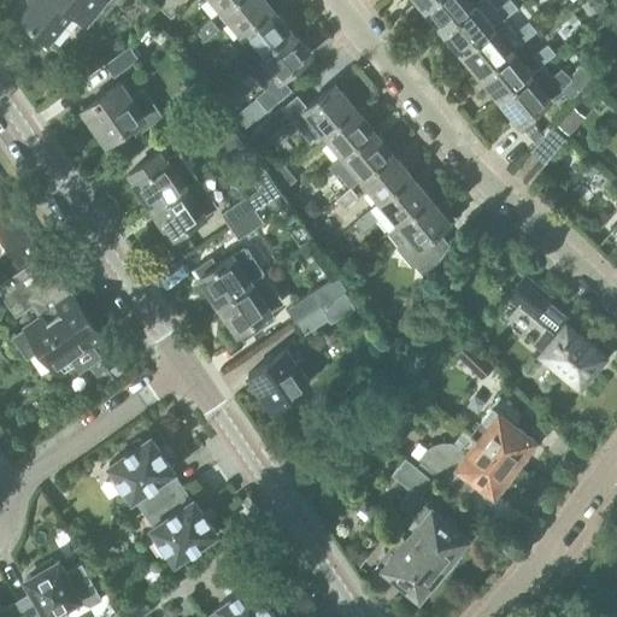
[(25,0),(15,13),(46,41),(71,12),(81,19),(97,0),(25,0)]
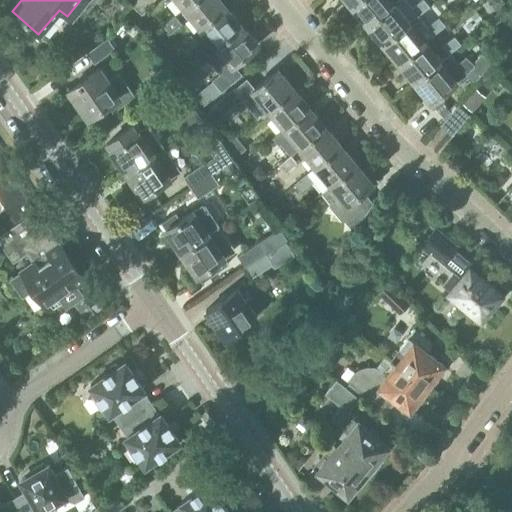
[(137,0),(132,6),(142,14),(153,0),(137,0)]
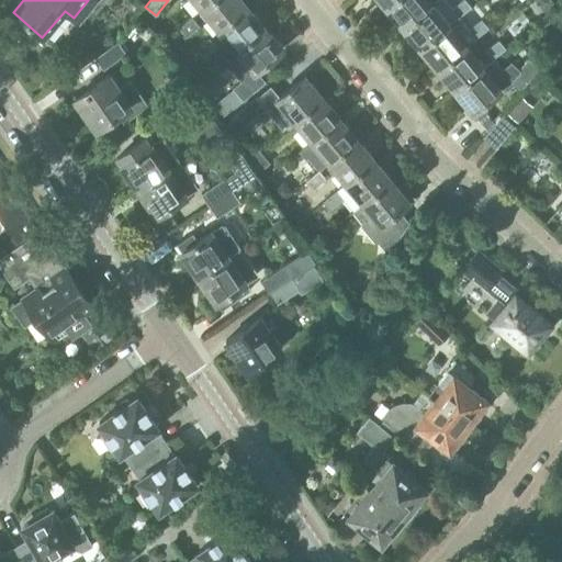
[(193,0),(202,9),(213,0),(193,0)]
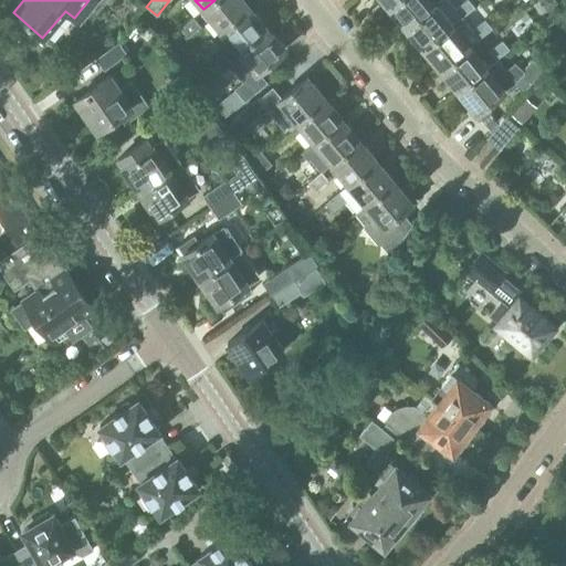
[(249,6),(243,0),(215,0),(203,9),(220,30),(249,6)]
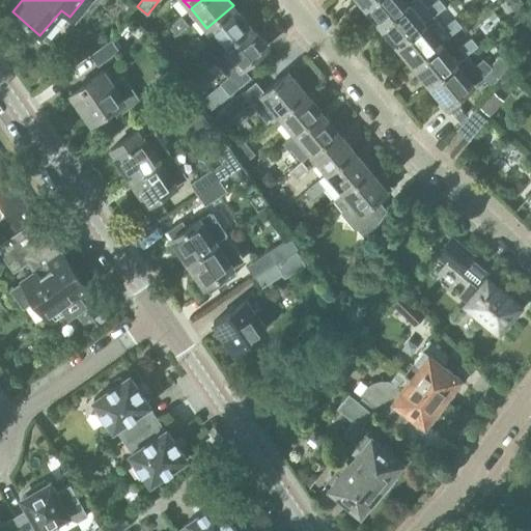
[(408,3),(404,0),(370,0),(364,5),(381,25),(408,3)]
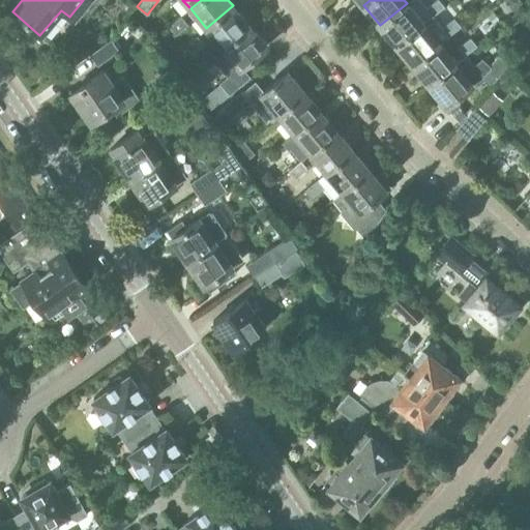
[(396,45),(433,16),(444,6),(439,0),(435,0),(427,7),(420,0),(411,0),(407,4),(407,3),(380,25),(396,45)]
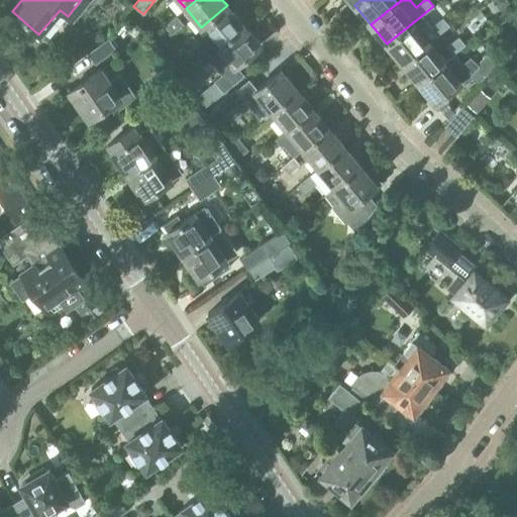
[(499,0),(507,9),(513,5),(508,0),(499,0)]
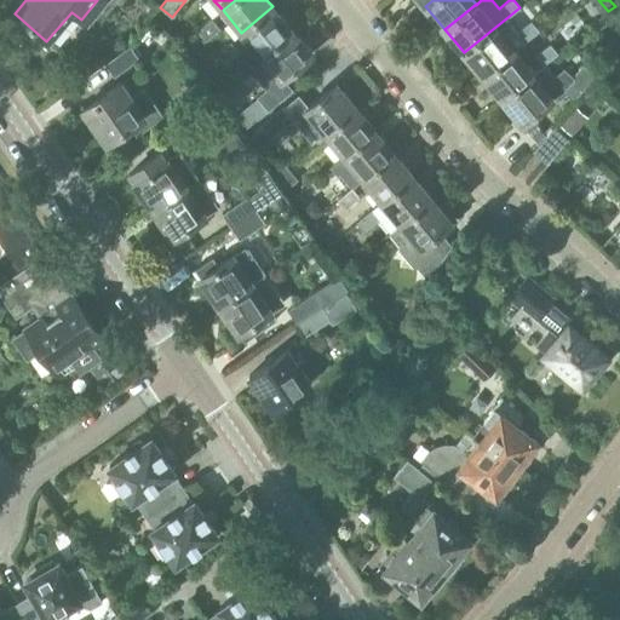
[(273,6),(241,33),(260,56),(292,29),(273,6)]
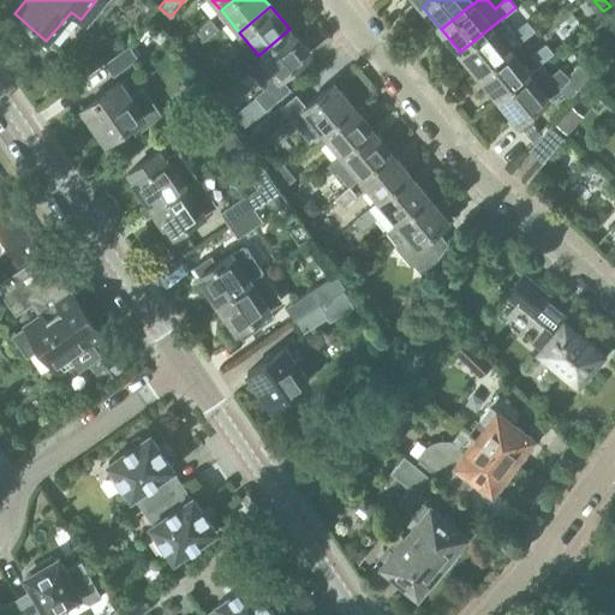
[(202,41),(218,28),(210,18),(195,31),(202,41)]
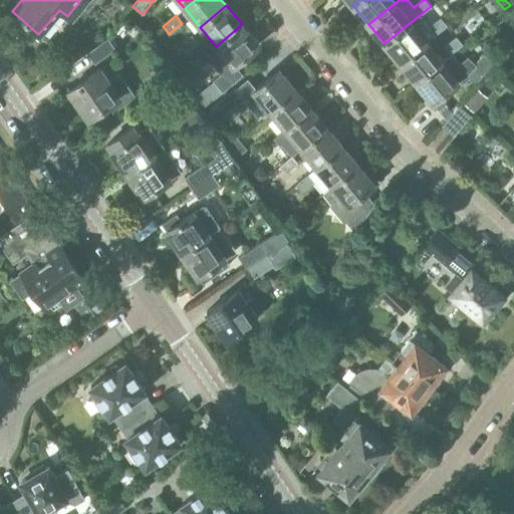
[(384,43),(400,62),(446,24),(441,17),(429,26),(420,15),(384,43)]
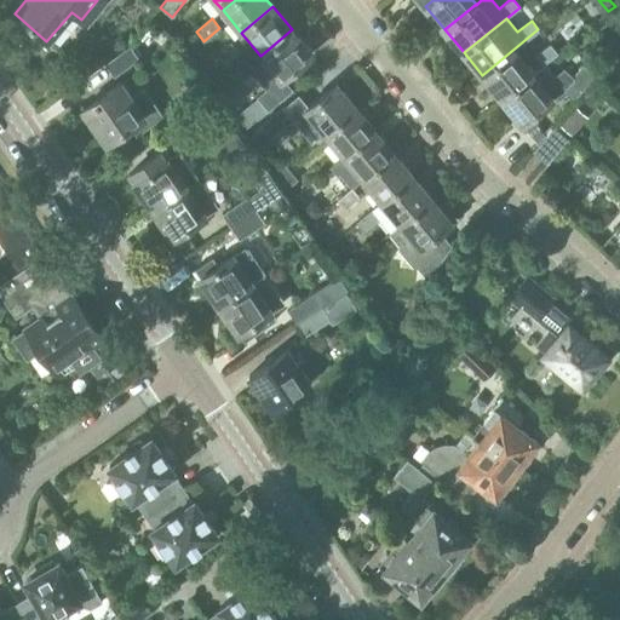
[(619,23),(603,36),(614,50),(619,44),(619,23)]
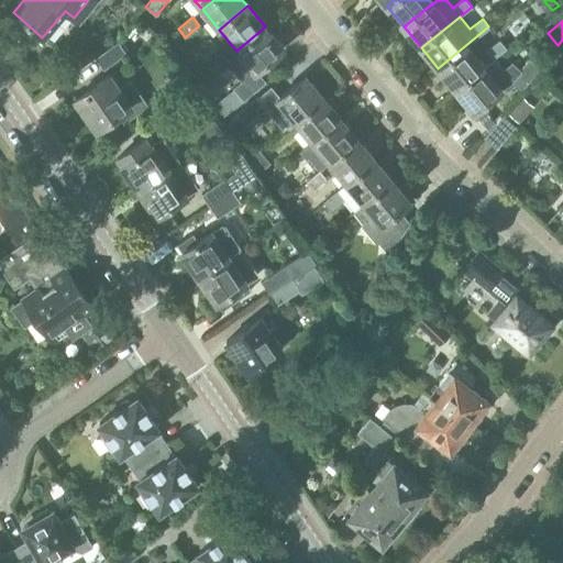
[(242,81),(225,96),(214,106),(223,117),(231,108),(232,109),(266,81),(256,70),(283,48),(265,26),(236,51),(224,61),(242,81)]
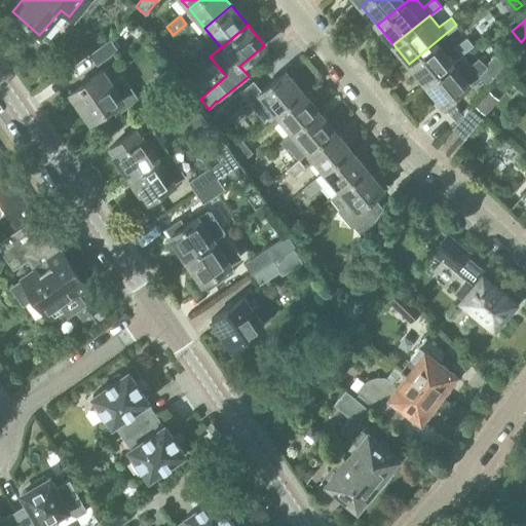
[(457,25),(409,64),(425,83),(452,62),(437,43),(457,26),(457,25)]
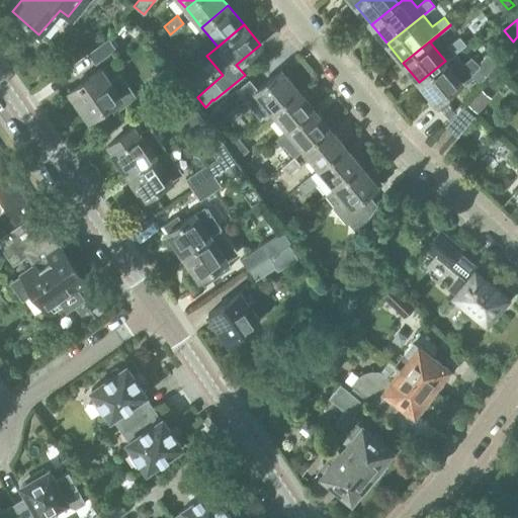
[(188,53),(199,42),(192,34),(181,45),(188,53)]
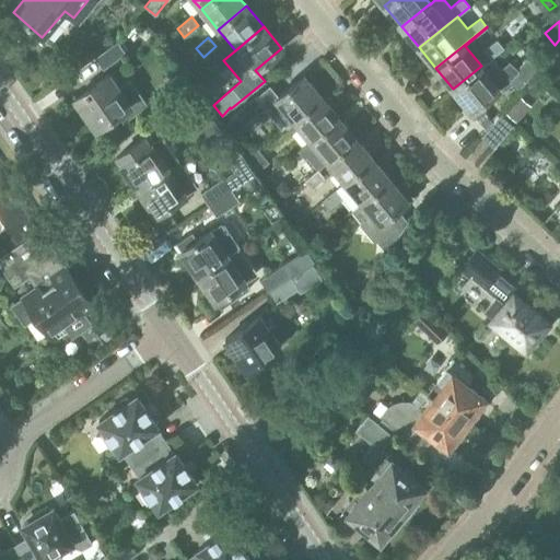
[(485,49),(491,58),(503,47),(497,39),(485,49)]
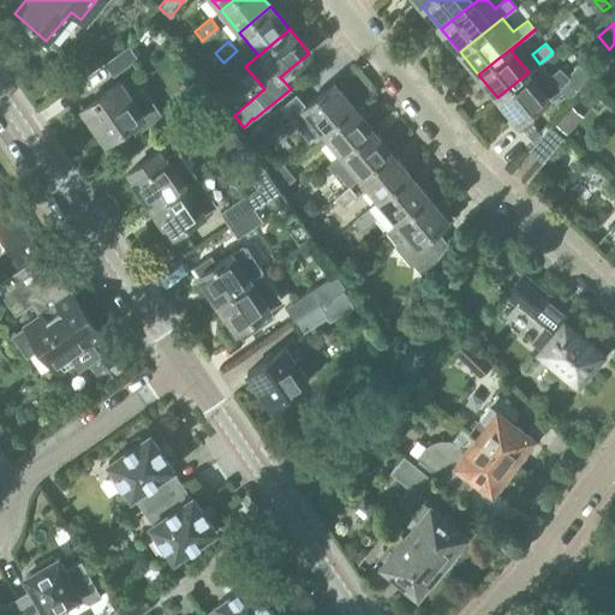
[(129,46),(103,65),(113,78),(138,59),(129,46)]
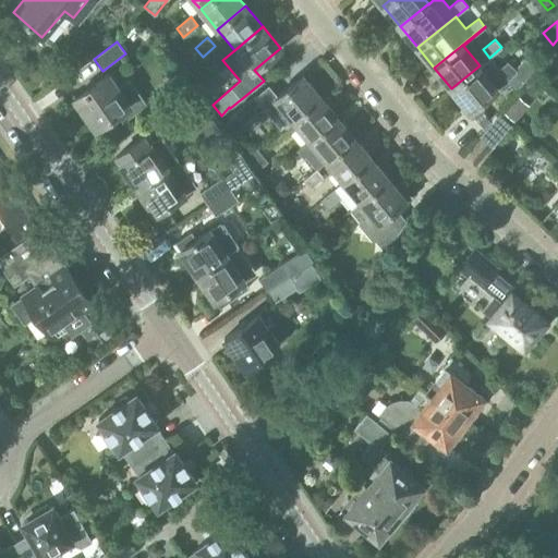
[(507,79),(518,87),(534,65),(523,58),(516,68),(507,79)]
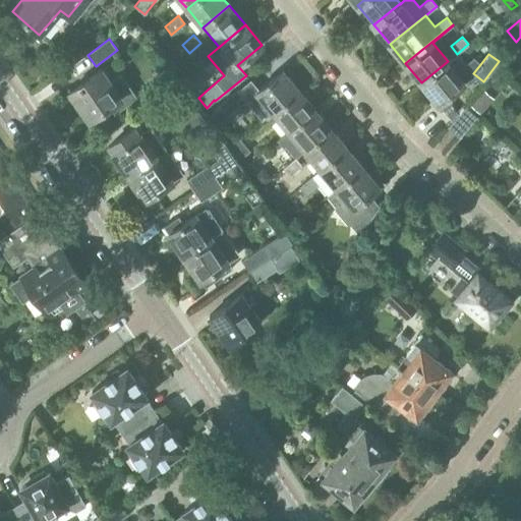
[(445,96),(464,80),(473,73),(481,63),(473,56),(456,71),(448,61),(421,82),(454,121),(460,114),(445,96)]
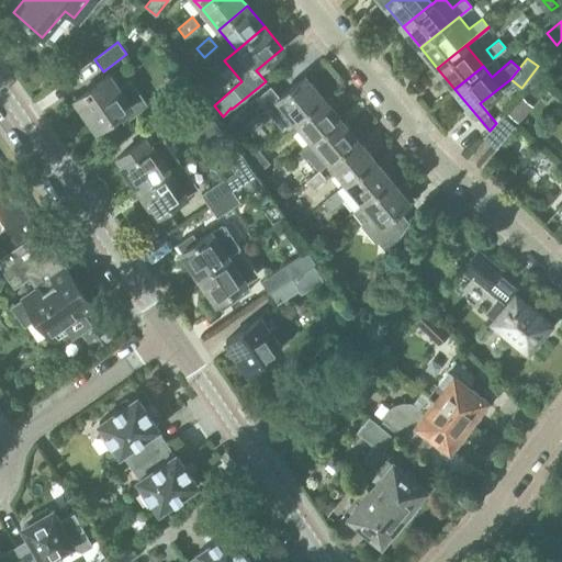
[(131,79),(117,87),(109,74),(72,99),(83,114),(89,111),(99,126),(117,114),(123,122),(148,105),(131,79)]
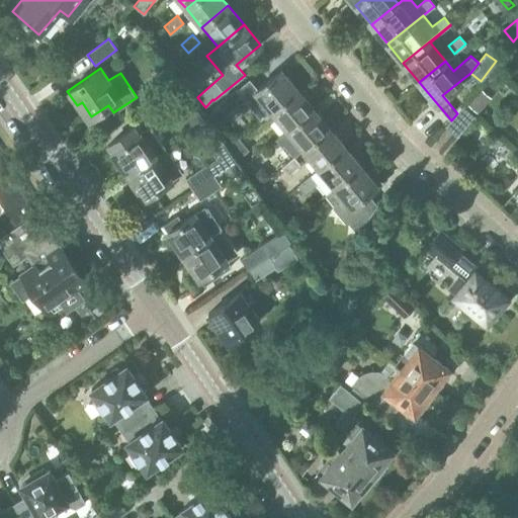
[(296,88),(280,68),(247,95),(248,96),(244,100),(260,118),(271,109),(296,88)]
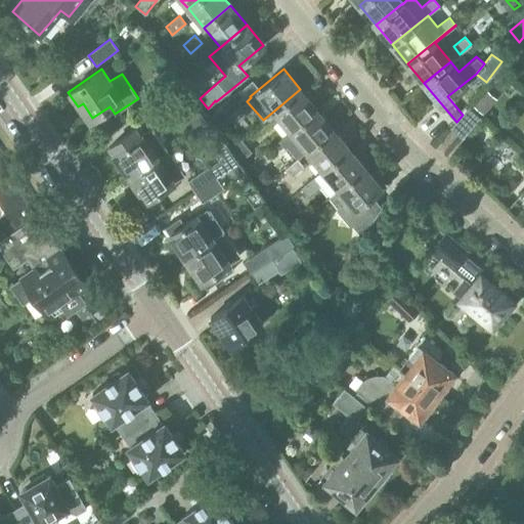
[(250,96),(243,87),(220,106),(228,117),(247,101),(251,97),(250,96)]
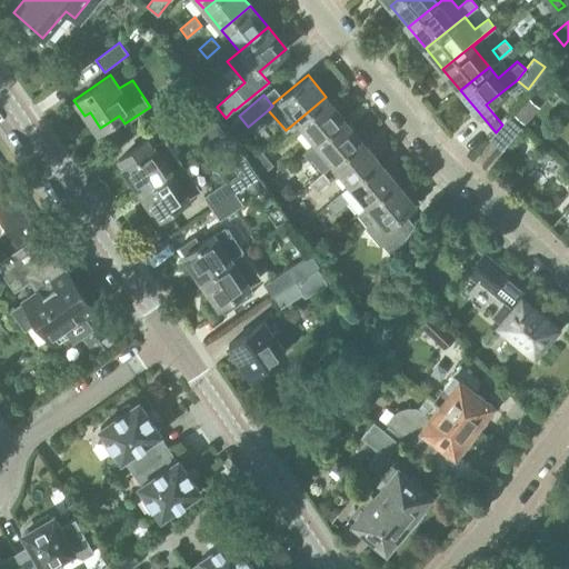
[(343,118),(326,97),(298,120),(316,141),(343,118)]
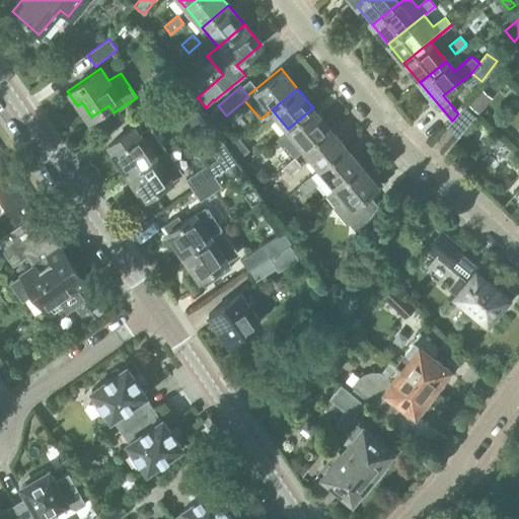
[(478,113),(492,96),(483,88),(469,104),(478,113)]
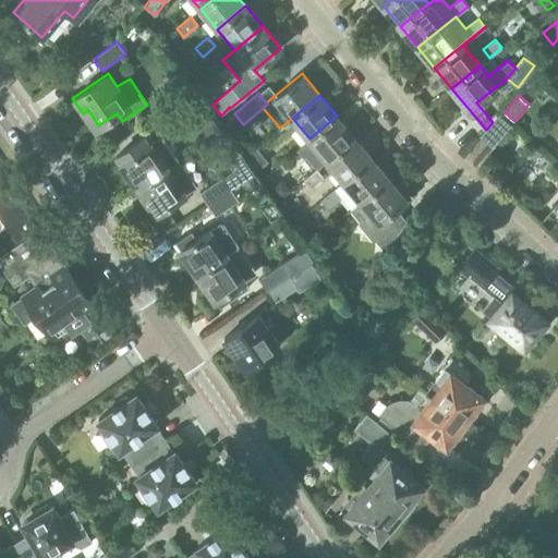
[(478,137),(492,149),(511,126),(498,114),(493,122),(486,130),(478,137)]
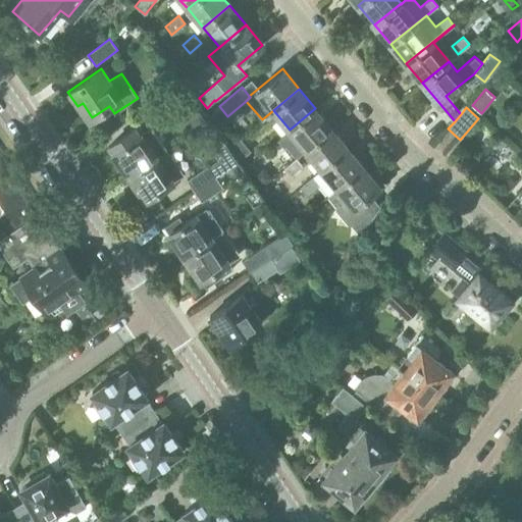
[(315,108),(290,129),(278,141),(283,147),(285,146),(296,157),(305,149),(331,127),(315,108)]
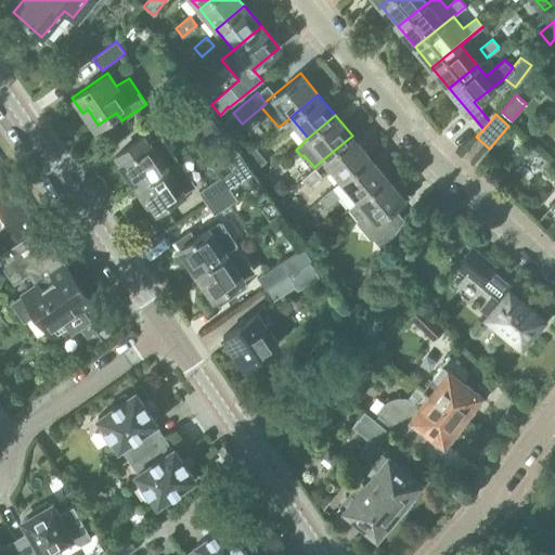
[(123,149),(114,155),(118,162),(120,164),(118,165),(134,188),(165,166),(166,168),(177,160),(168,147),(158,134),(149,141),(143,134),(123,149)]
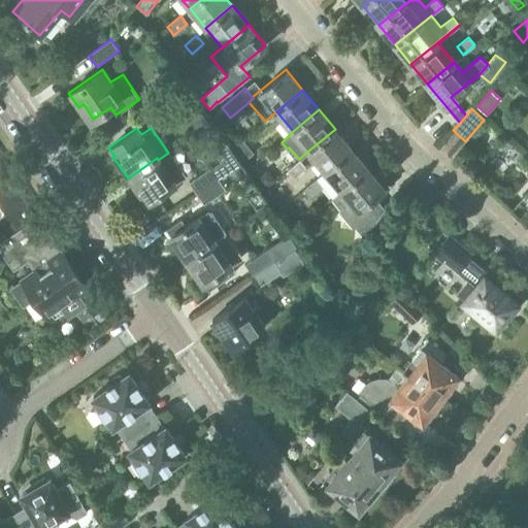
[(335,129),(308,151),(325,171),(352,150),(335,129)]
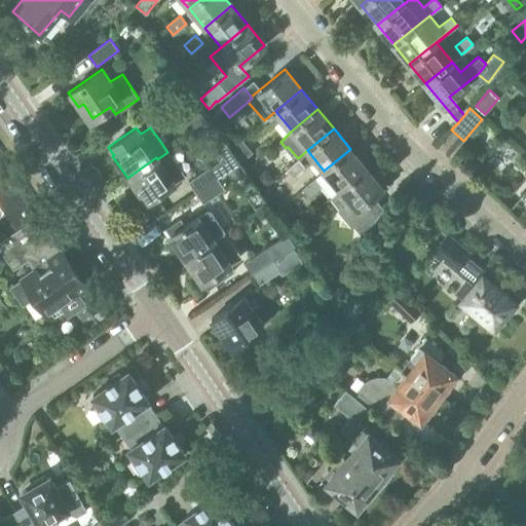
[(243,159),(252,153),(242,140),(234,146),(243,159)]
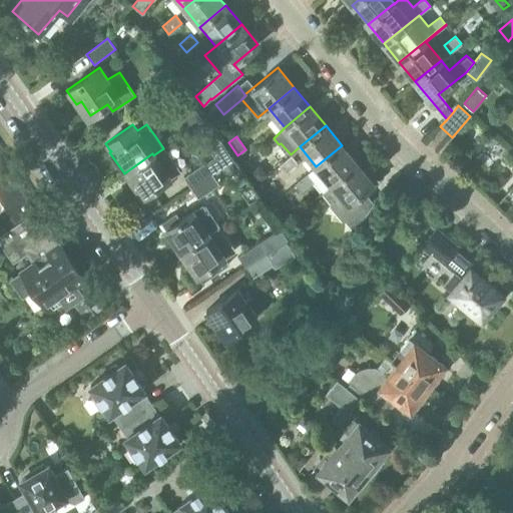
[(342,145),(316,166),(295,183),(302,191),(323,173),(332,185),(357,164),(342,145)]
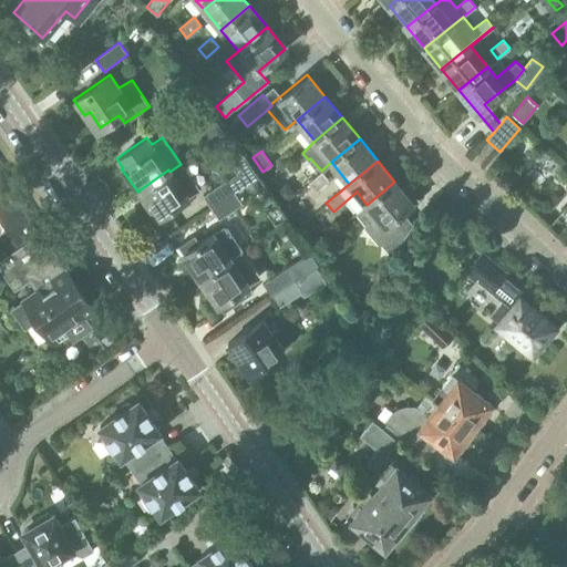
[(168,169),(137,192),(154,216),(156,215),(157,217),(166,212),(168,209),(179,202),(187,196),(198,188),(182,163),(181,164),(169,172),(168,169)]
